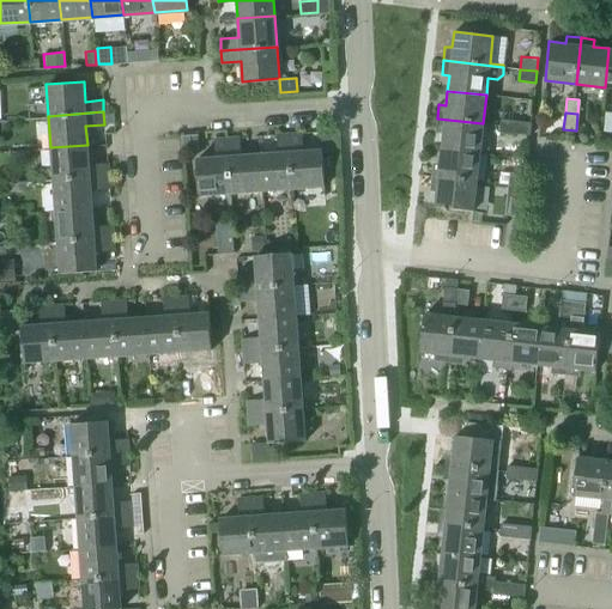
[(443,133),(441,148),(479,152),(483,123),(437,119),(435,133),(443,133)]
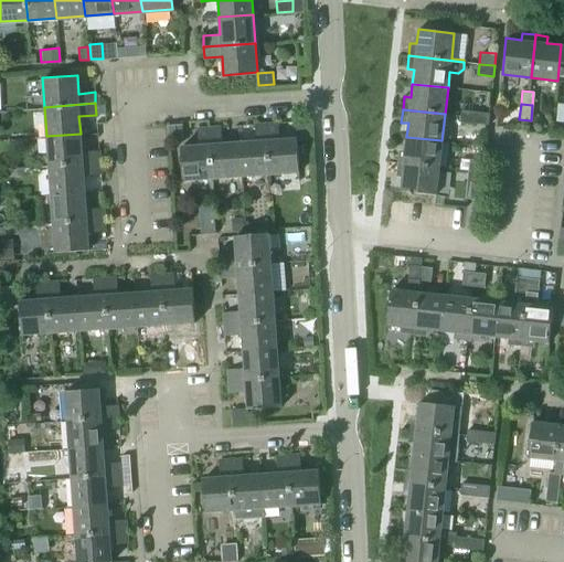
[(458,122),(472,124),(474,112),(459,109),(458,122)]
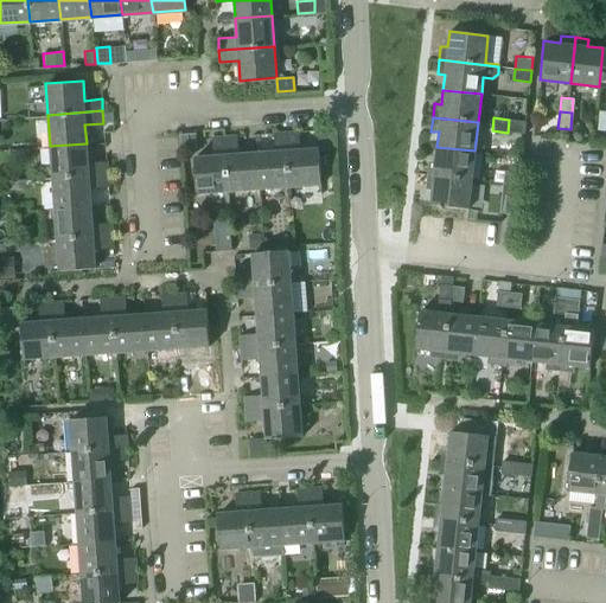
[(509,120),(508,133),(523,134),(525,121),(509,120)]
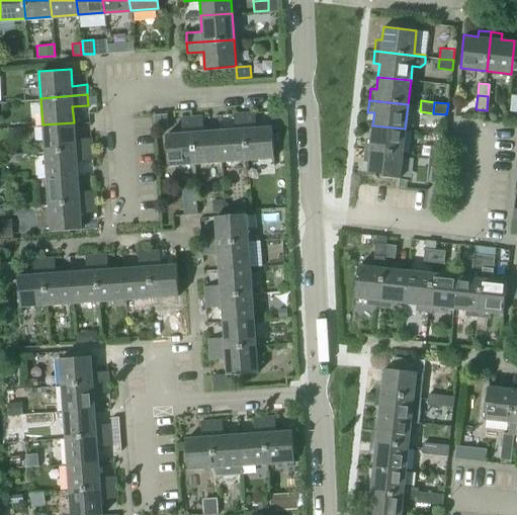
[(282,109),(271,110),(272,126),(272,127),(283,127),(282,109)]
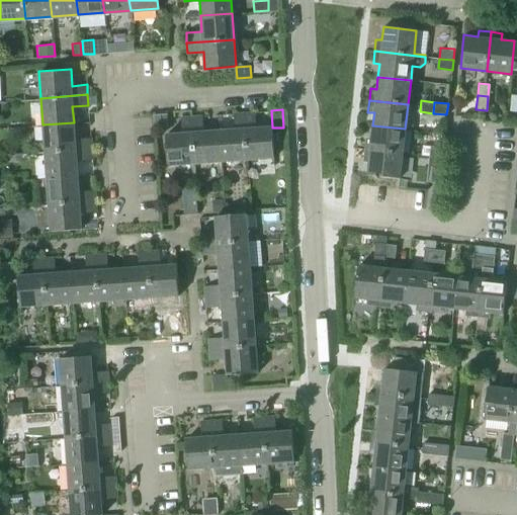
[(165,111),(152,112),(153,125),(165,124),(165,111)]
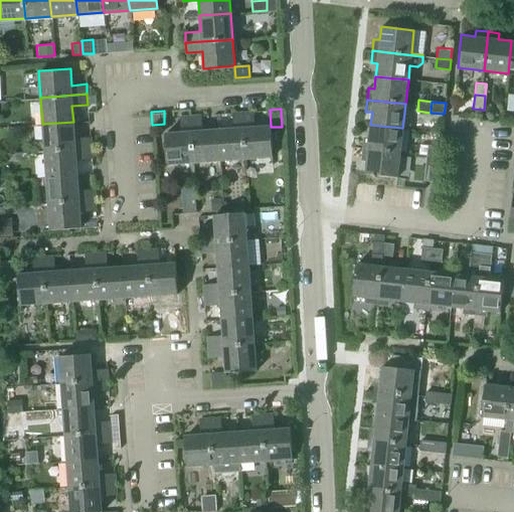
[(242,112),(245,159),(272,157),(271,127),(271,126),(253,126),(253,111),(242,112)]
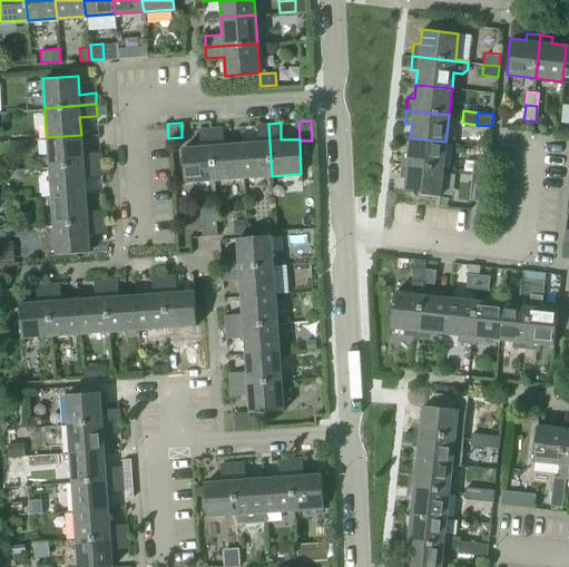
[(241,143),(243,178),(272,176),(268,124),(256,124),(257,142),(241,143)]
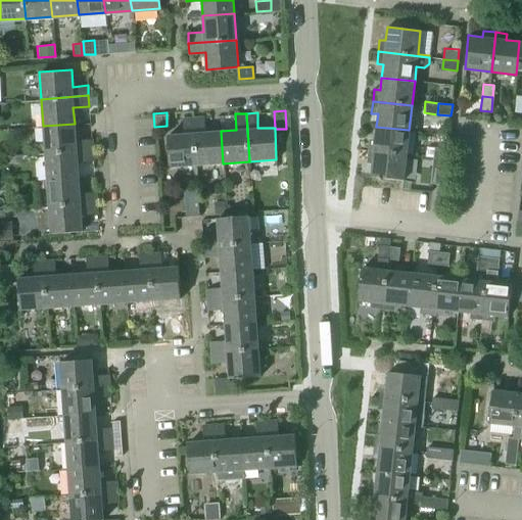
[(193,116),(195,164),(223,163),(221,131),(205,132),(204,115),(193,116)]
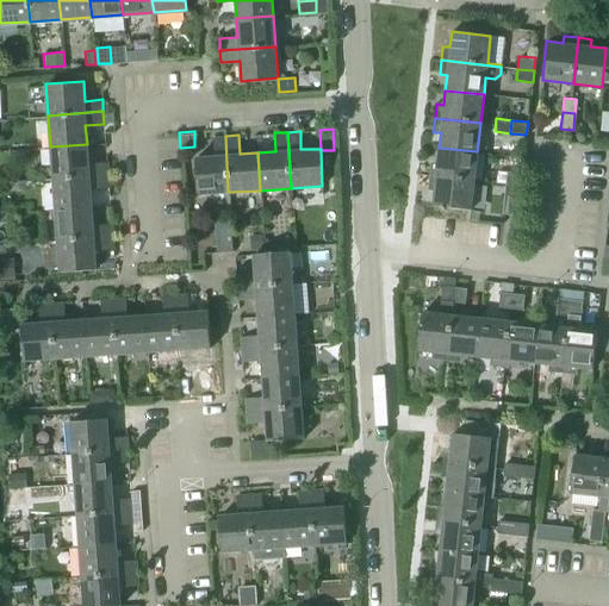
[(196,194),(197,194),(228,192),(225,136),(213,137),(215,156),(194,157),(196,194)]
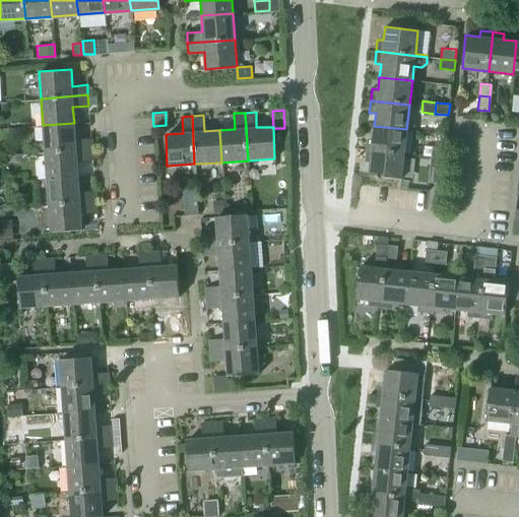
[(43,125),(45,151),(92,147),(91,138),(75,139),(74,123),(43,125)]
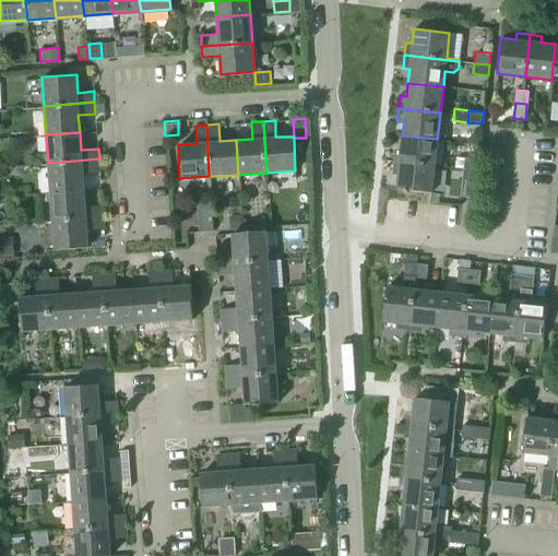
[(394,149),(392,161),(435,166),(437,139),(402,135),(401,149),(394,149)]
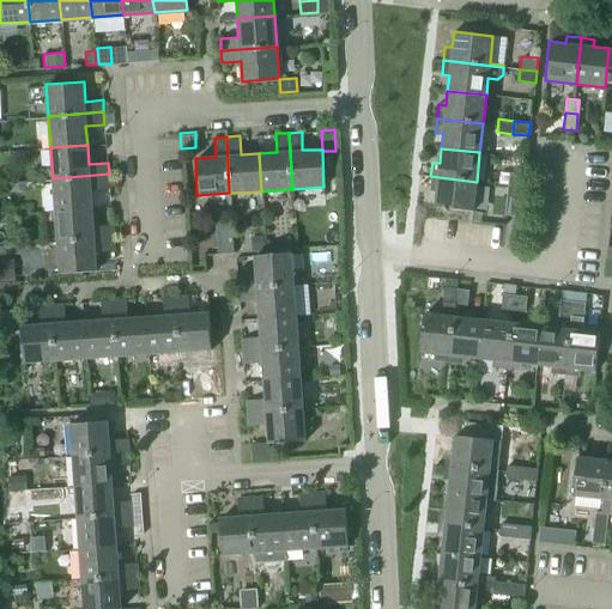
[(508,171),(507,184),(522,187),(525,174),(508,171)]
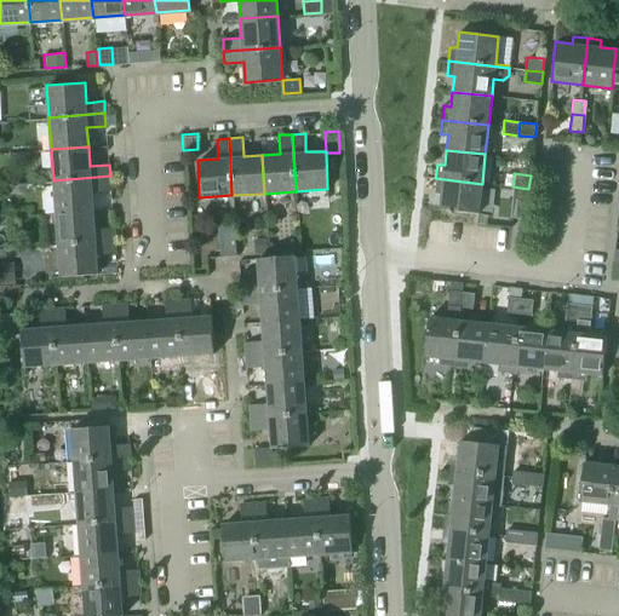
[(53,180),(56,212),(93,209),(92,191),(110,190),(110,176),(53,180)]
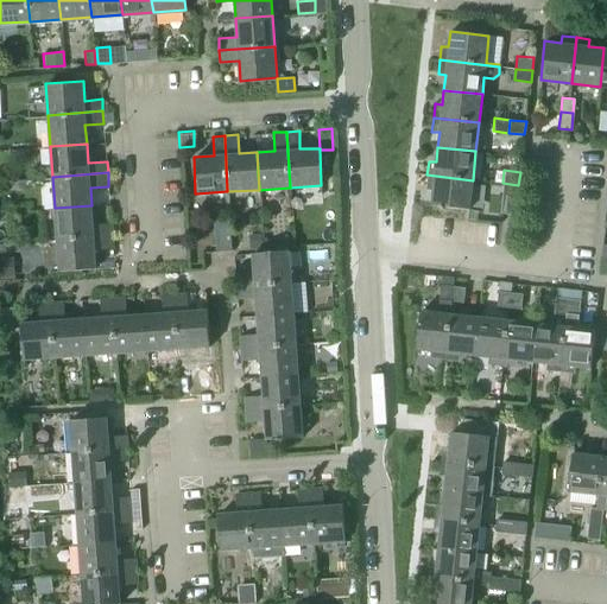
[(431,205),(441,205),(441,208),(443,208),(443,207),(468,209),(468,218),(475,218),(476,209),(469,208),(473,180),(427,175),(425,189),(432,190),(431,205)]
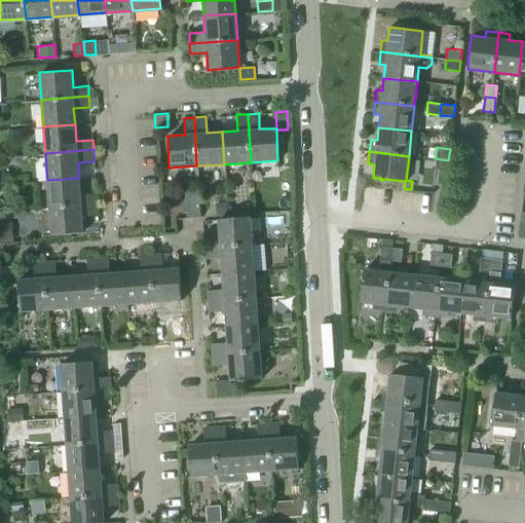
[(432,184),(446,185),(448,160),(435,158),(432,184)]
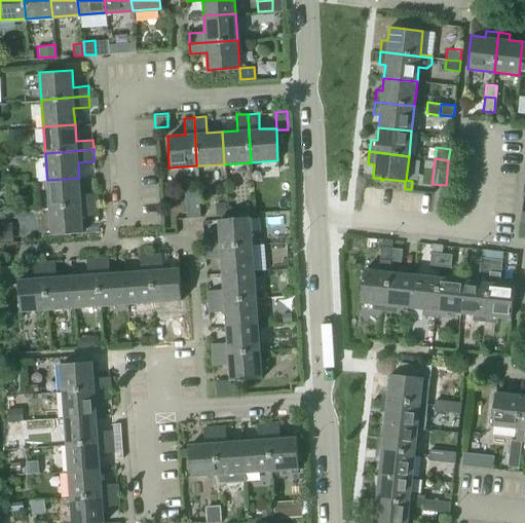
[(47,180),(49,207),(97,203),(96,192),(80,193),(79,178),(47,180)]
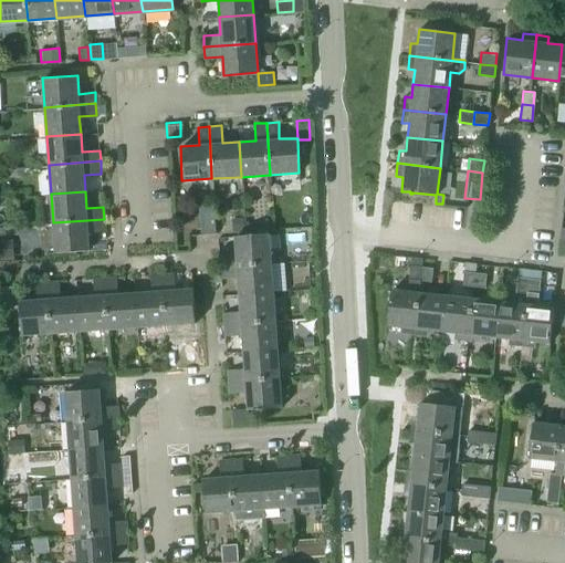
[(243,217),(233,218),(233,231),(243,231),(243,217)]
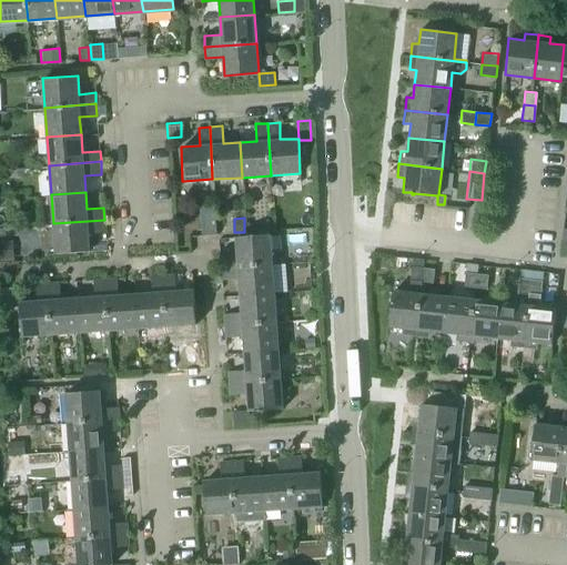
[(105,231),(104,220),(53,223),(56,253),(90,251),(89,232),(105,231)]
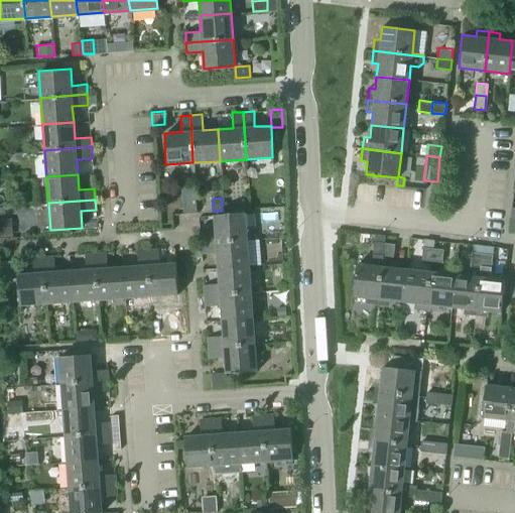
[(216,230),(199,231),(200,243),(247,239),(245,213),(215,215),(216,230)]
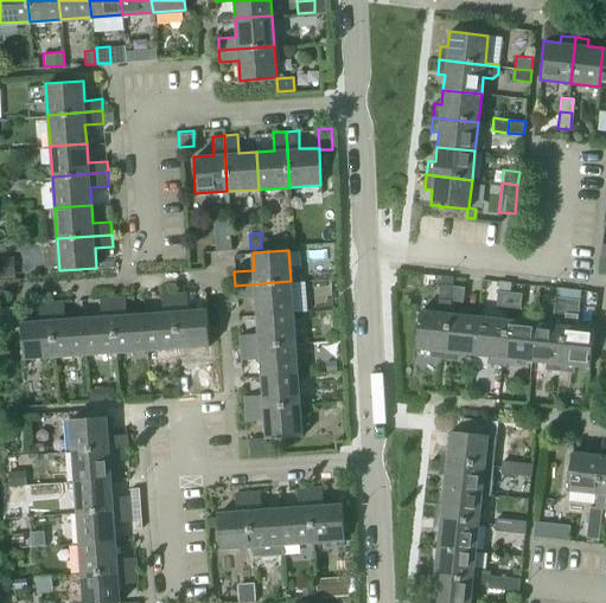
[(13,256),(0,256),(0,277),(14,277),(13,256)]
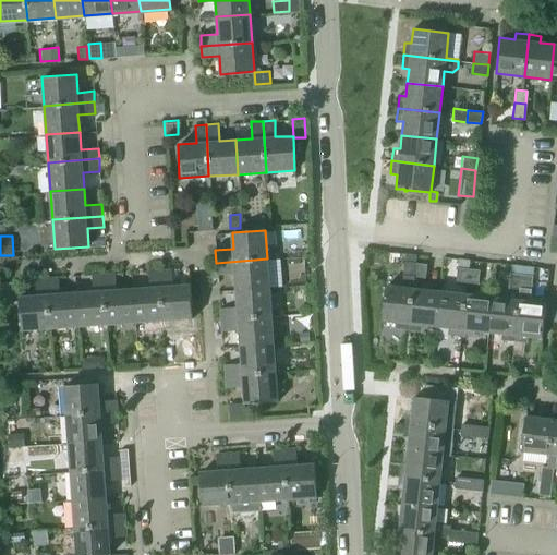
[(267,258),(216,263),(217,268),(217,274),(234,273),(235,289),(269,287),(280,286),(278,257),(267,258)]
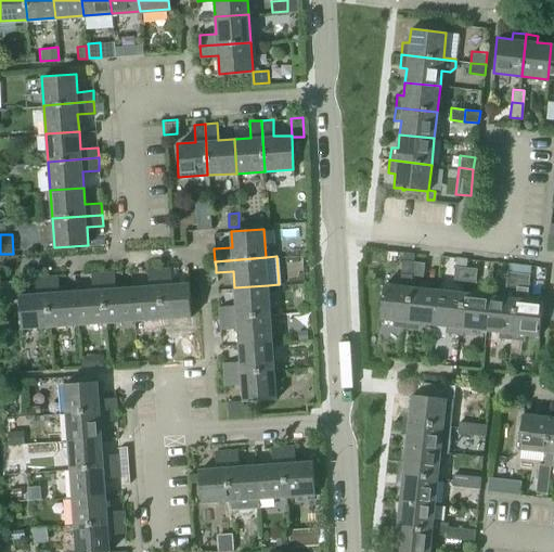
[(401,272),(413,273),(414,260),(402,259),(401,272)]
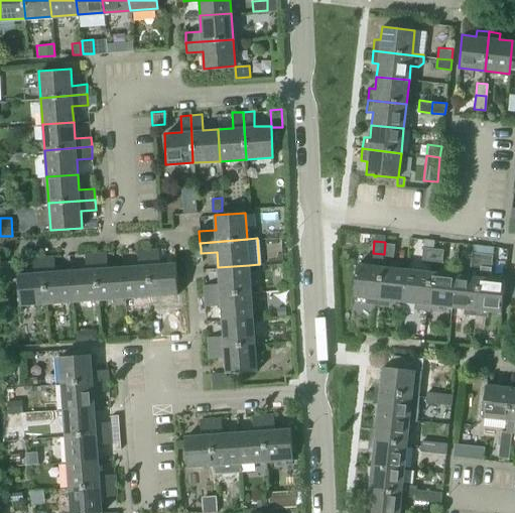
[(385,242),(384,254),(393,255),(394,243),(385,242)]
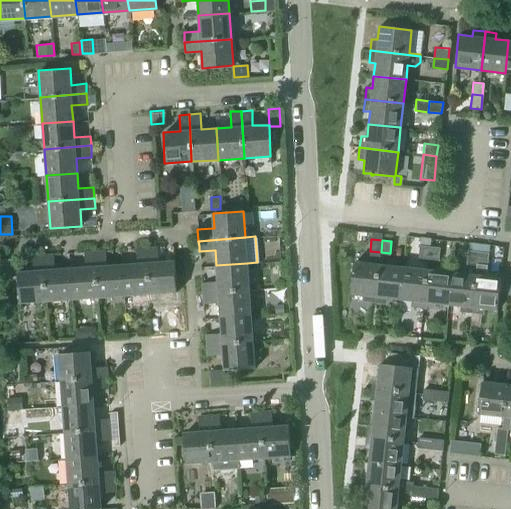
[(418,256),(429,258),(430,245),(419,244),(418,256)]
